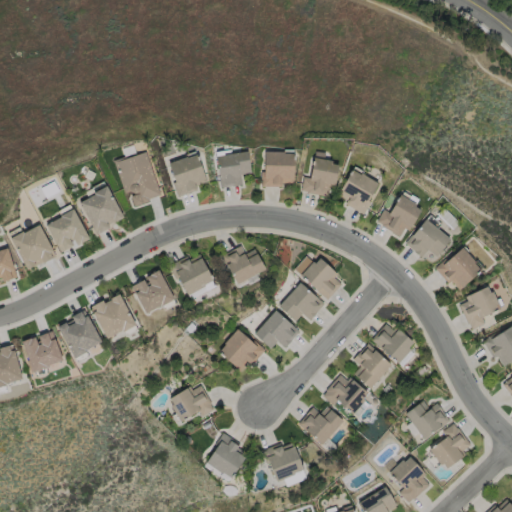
[(133,153),(134,155),(144,152),(158,195),(147,199),(147,201),(132,207),(128,196),(134,194),(133,193),(132,193),(130,193),(127,191),(124,193),(112,161),(133,153)]
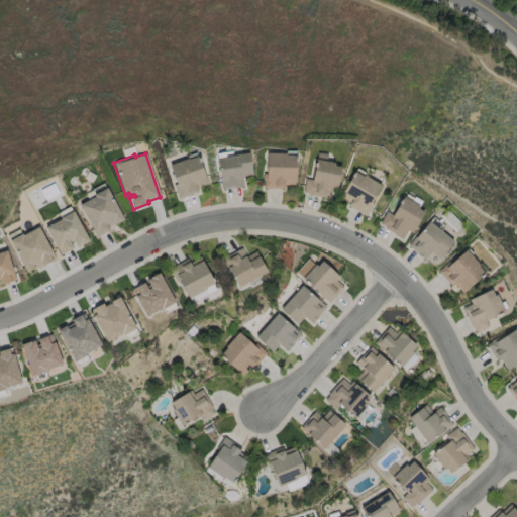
[(221,188),(219,154),(250,153),(251,176),(243,176),(244,187),(221,188)]
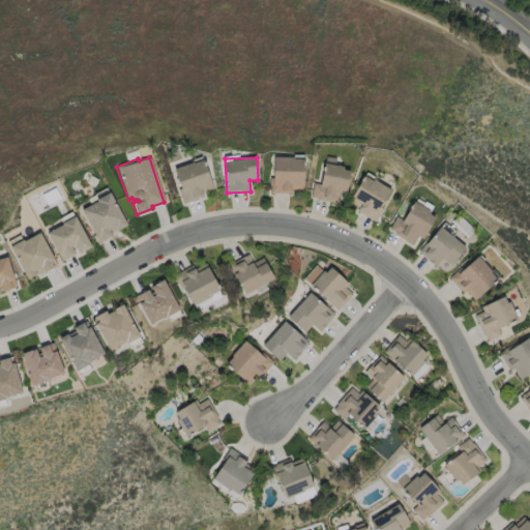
[(304,157),(304,192),(271,192),(271,157),(304,157)]
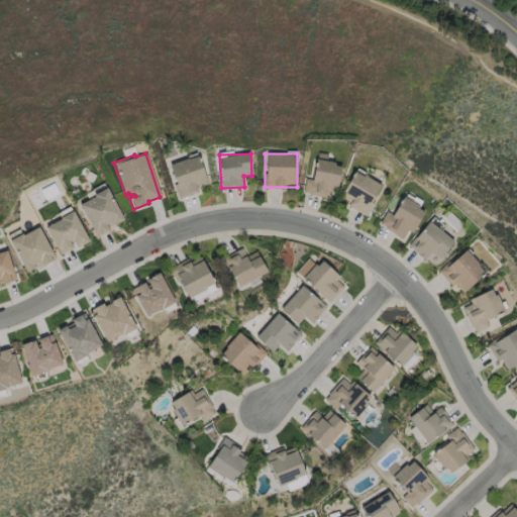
[(199,192),(179,198),(169,165),(199,156),(207,180),(197,184),(199,192)]
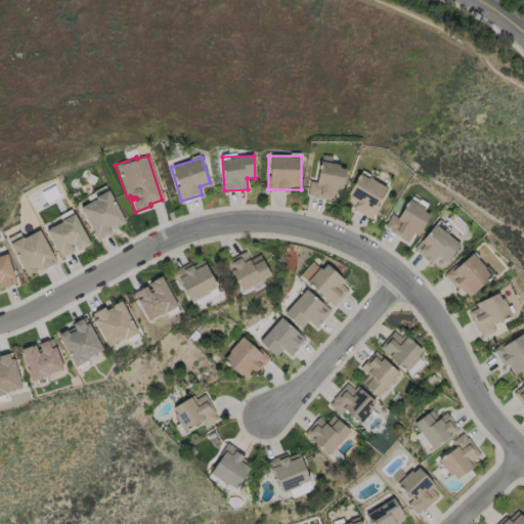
[(343,189),(332,188),(330,200),(308,195),(310,180),(315,181),(319,161),(347,165),(343,189)]
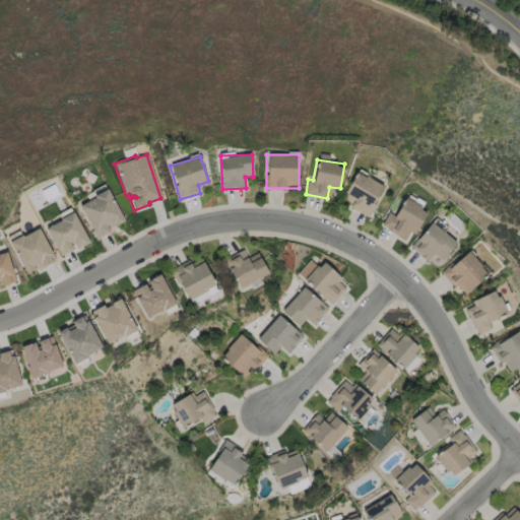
[(370,215),(341,201),(356,171),(385,185),(370,215)]
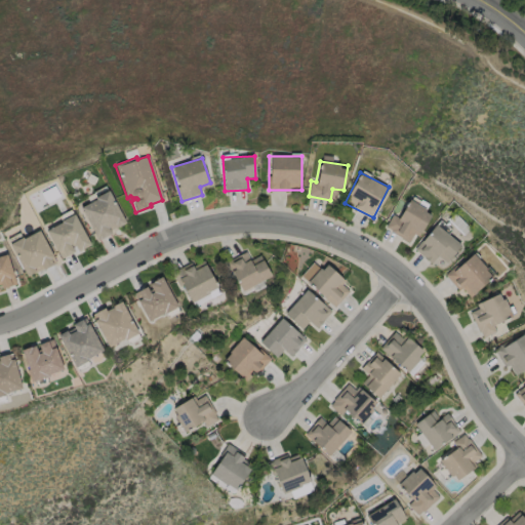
[(107,190),(125,224),(117,228),(113,226),(107,229),(110,235),(97,242),(94,235),(92,235),(78,207),(91,200),(90,198),(107,190)]
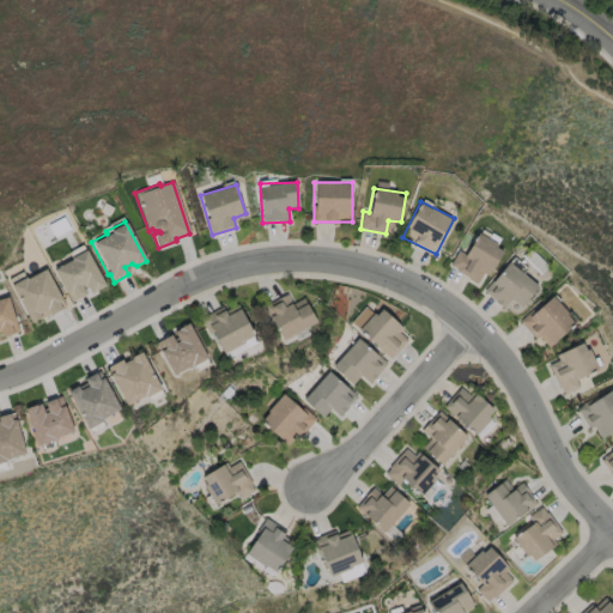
[(451,266),(477,230),(507,250),(481,286),(451,266)]
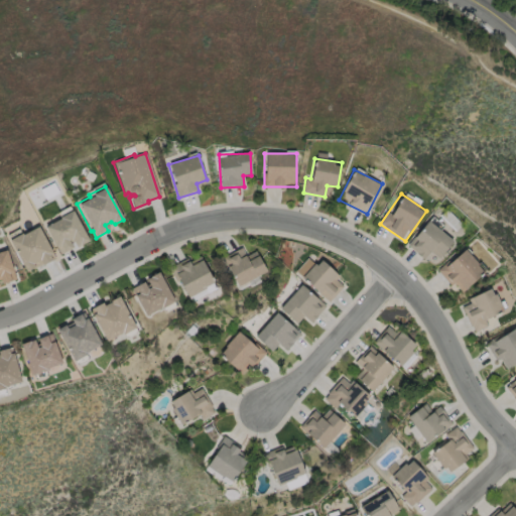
[(54,247),(53,249),(40,228),(58,218),(57,214),(69,208),(86,242),(74,248),(70,240),(67,241),(71,249),(58,255),(54,247)]
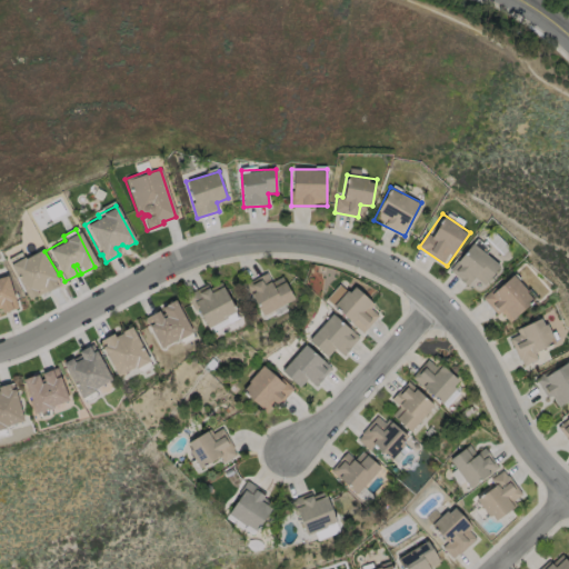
[(60,286),(43,248),(11,263),(28,300),(60,286)]
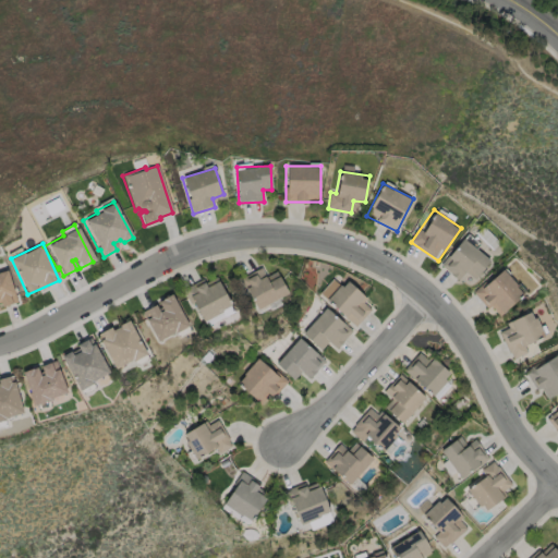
[(482,281),(448,274),(455,244),(488,252),(482,281)]
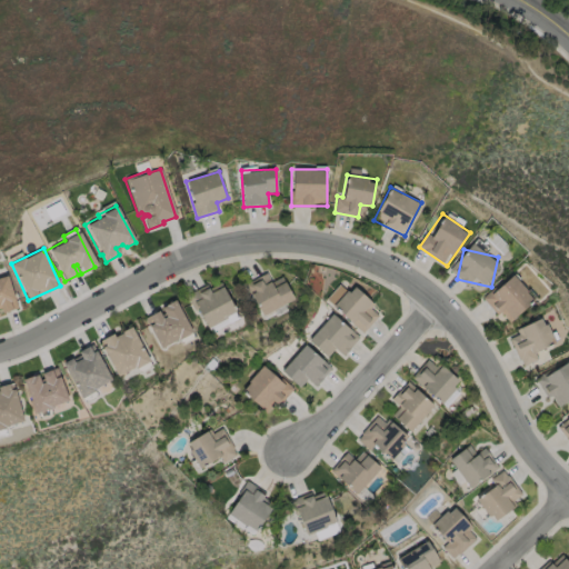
[(295,298),(265,317),(247,287),(268,273),(275,283),(283,279),(295,298)]
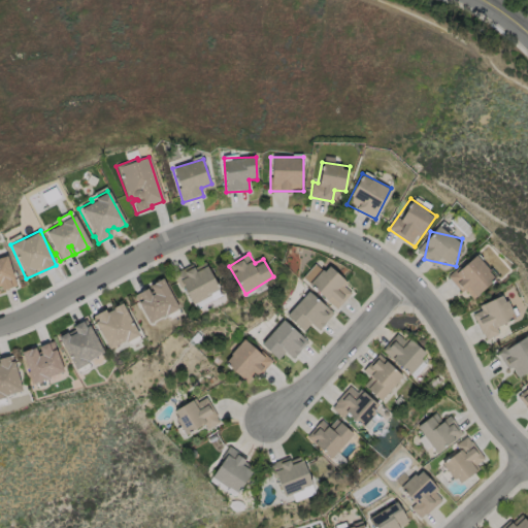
[(0,256),(0,292),(0,293),(0,291),(0,290),(17,286),(6,255),(0,256)]
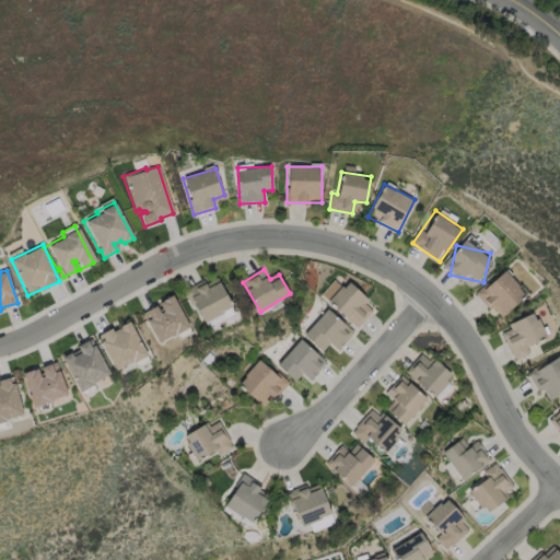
[(500,319),(478,295),(504,270),(526,294),(500,319)]
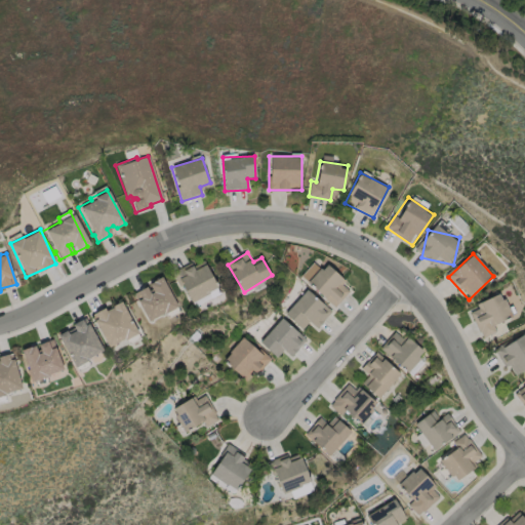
[(172,274),(199,257),(216,288),(191,304),(172,274)]
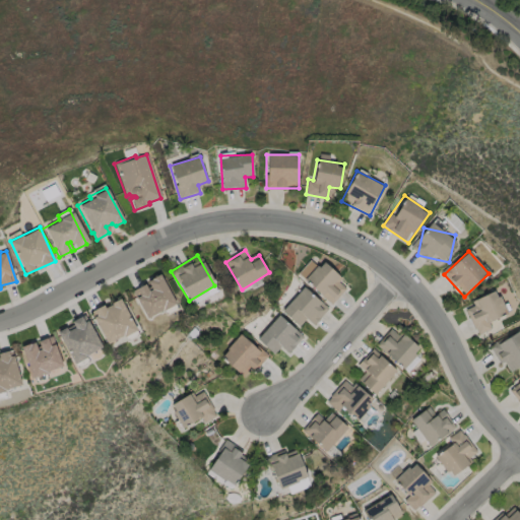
[(332,304),(306,280),(323,261),(349,284),(332,304)]
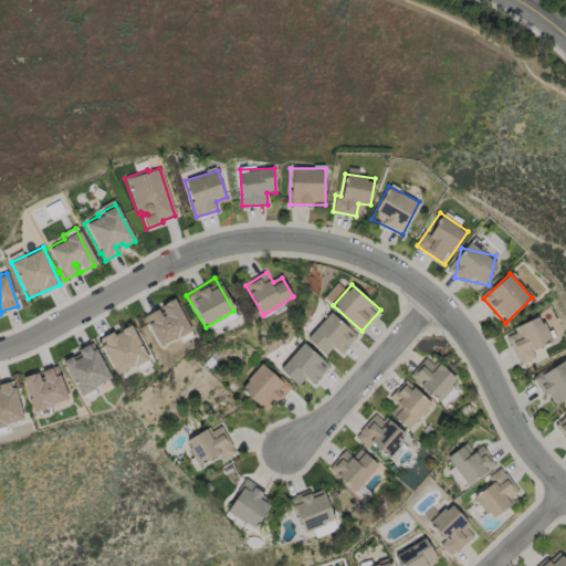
[(142,317),(156,310),(160,318),(163,317),(158,308),(173,301),(189,332),(158,348),(142,317)]
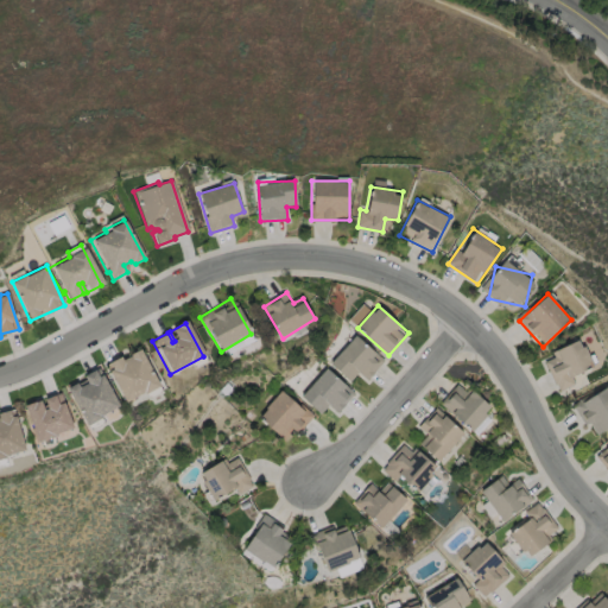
[(330,363),(355,335),(384,361),(367,379),(359,372),(349,381),(330,363)]
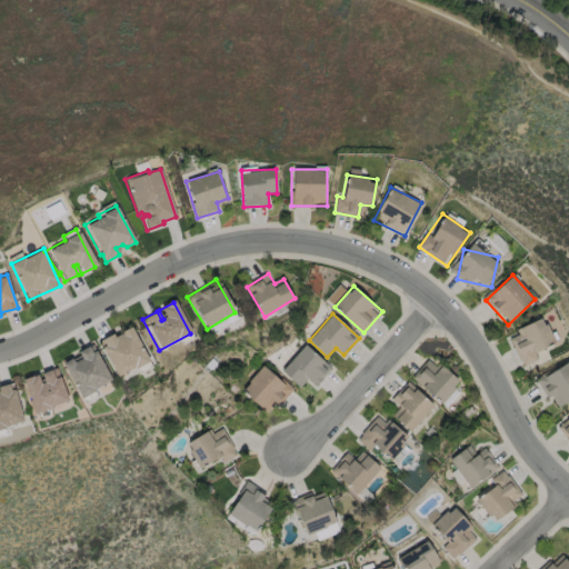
[(520,363),(508,333),(545,319),(557,349),(520,363)]
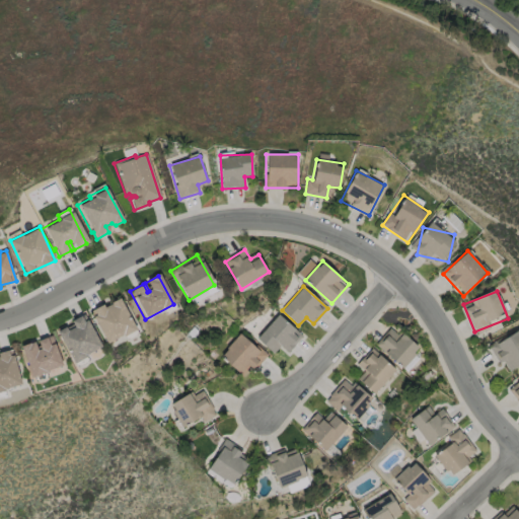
[(104,345),(88,311),(100,305),(102,308),(108,305),(106,303),(118,297),(135,330),(122,338),(121,337),(104,345)]
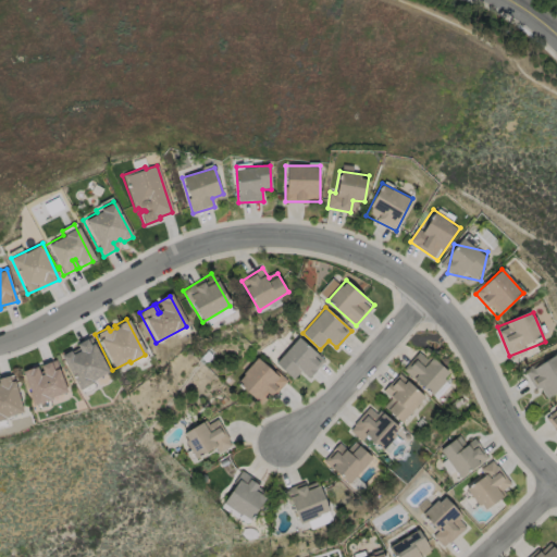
[(324,361),(308,378),(301,371),(293,379),(275,361),(300,337),(324,361)]
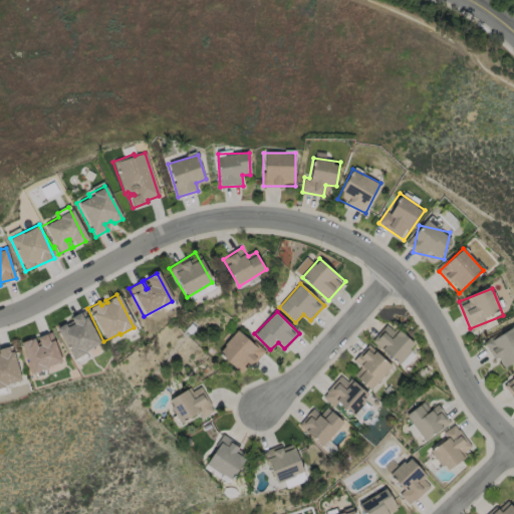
[(55,330),(70,322),(68,319),(78,314),(81,320),(84,318),(98,345),(83,352),(83,354),(71,360),(55,330)]
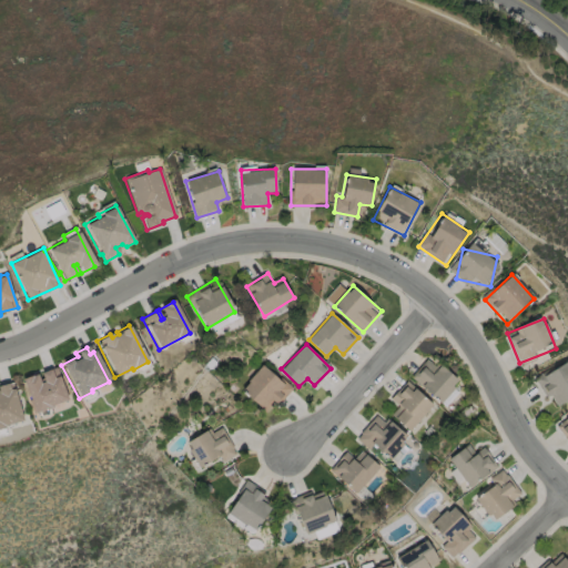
[(537,379),(567,362),(567,401),(554,409),(537,379)]
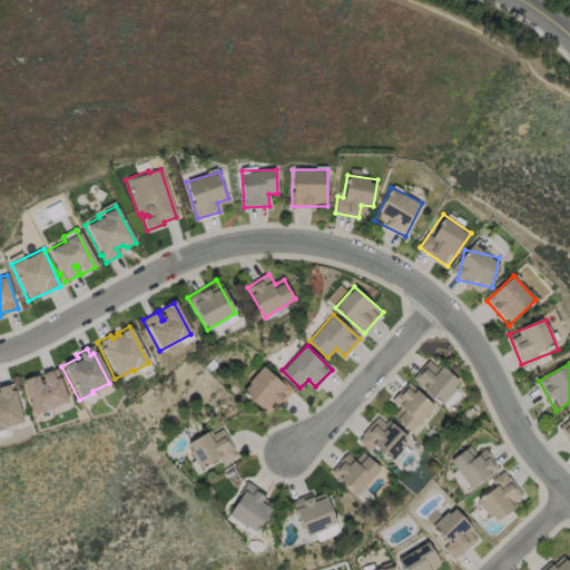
[(442,404),(413,380),(426,365),(435,373),(442,366),(461,383),(442,404)]
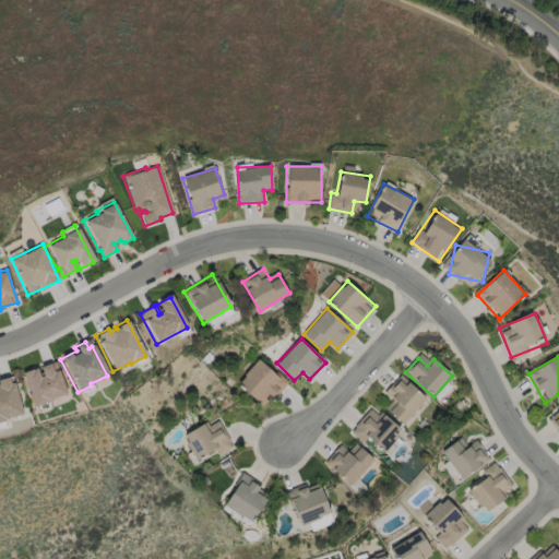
[(38,366),(38,367),(22,372),(33,406),(68,394),(57,360),(38,366)]
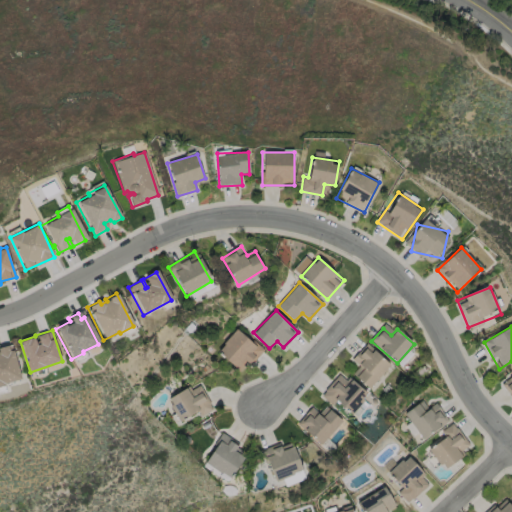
[(263,351),(248,367),(246,365),(237,374),(214,354),(235,331),(255,350),(258,346),(263,351)]
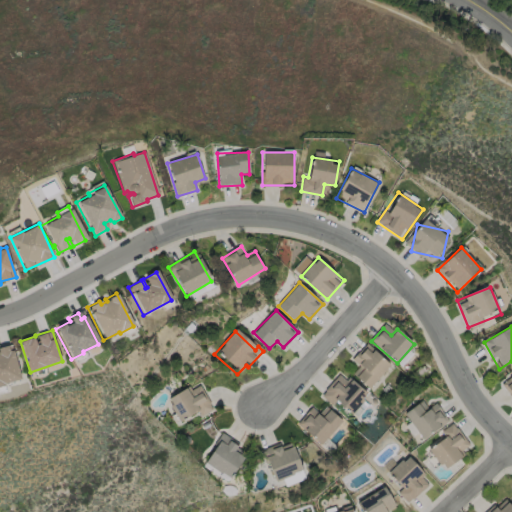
[(0,385),(20,380),(11,344),(0,346),(0,385)]
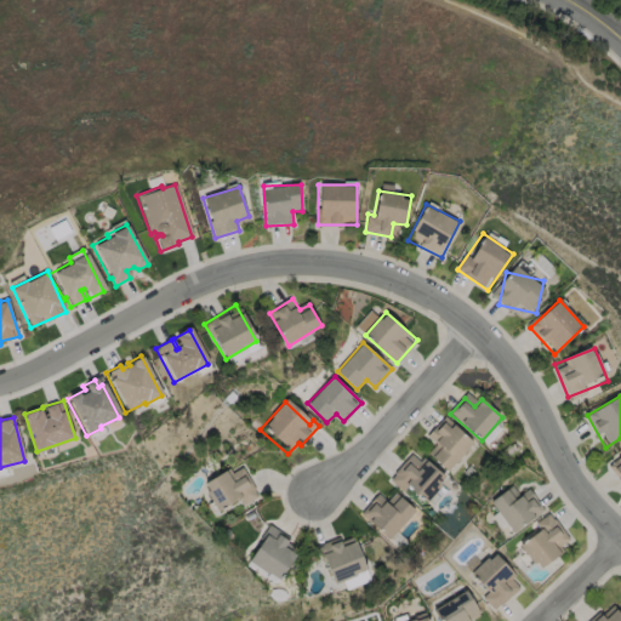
[(438,444),(429,437),(445,419),(474,444),(449,472),(428,454),(438,444)]
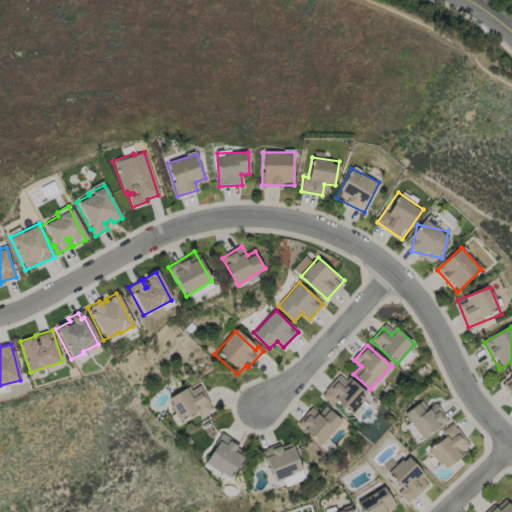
[(323,396),(337,372),(368,390),(354,414),(323,396)]
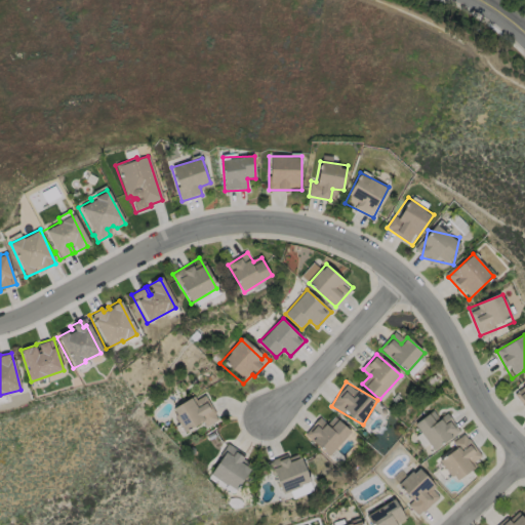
[(524,406),(516,395),(524,387),(524,406)]
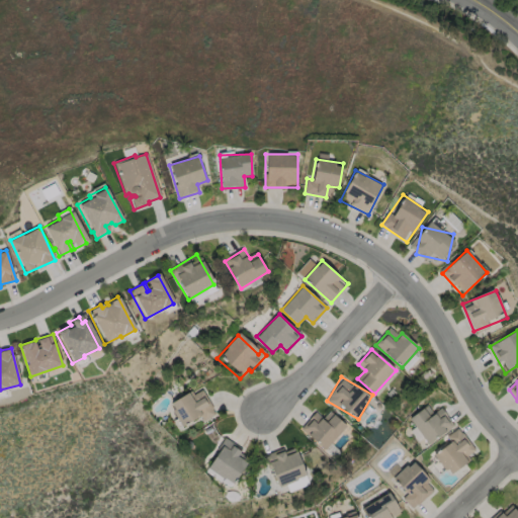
[(189,397),(200,390),(214,414),(203,421),(200,416),(180,428),(167,405),(187,393),(189,397)]
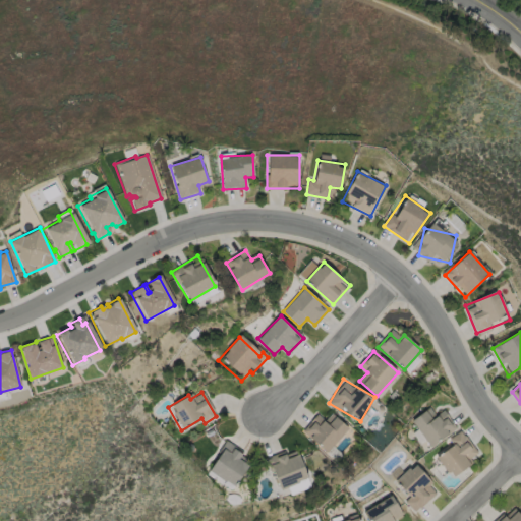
[(443,410),(457,425),(433,448),(411,422),(428,408),(436,416),(443,410)]
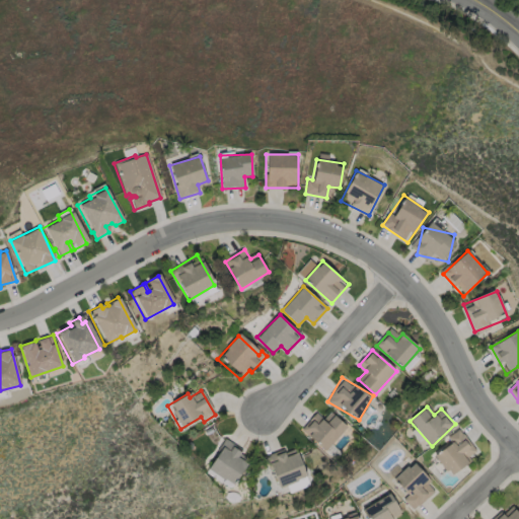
[(322,420),(329,412),(348,428),(324,454),(304,436),(305,435),(300,430),(315,414),(322,420)]
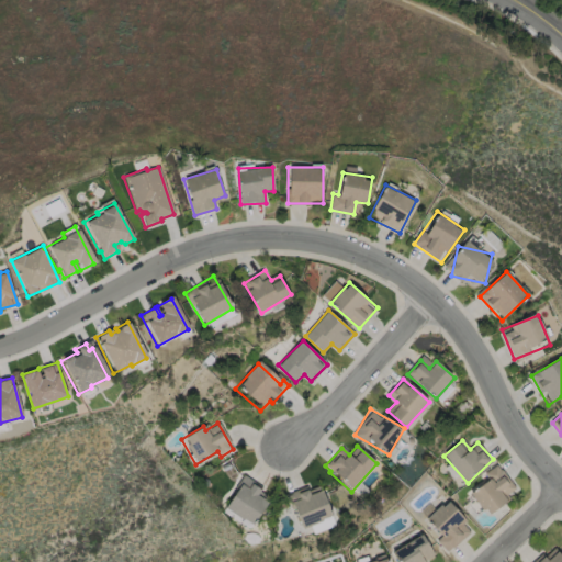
[(517,489),(491,516),(469,495),(495,468),(517,489)]
